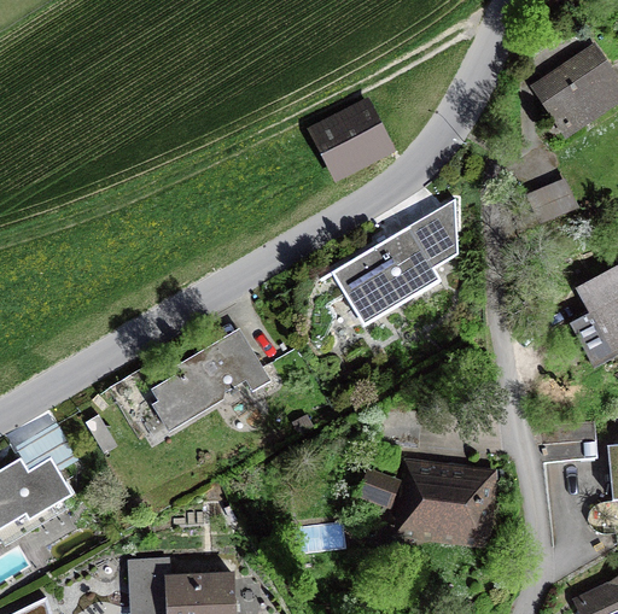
[(617,101),(617,75),(595,41),(529,83),(564,138),(617,101)]
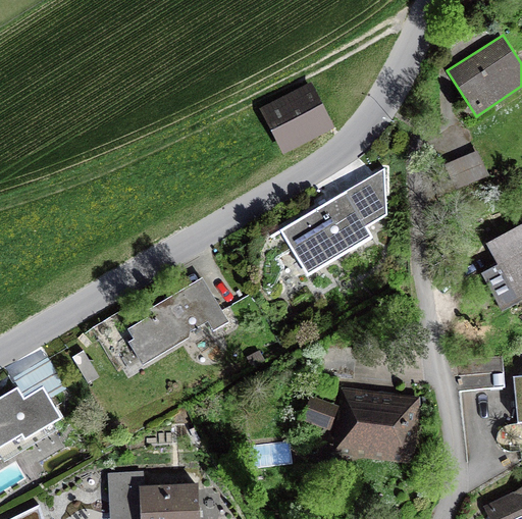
[(334,127),(311,81),(259,106),(282,154),(334,127)]
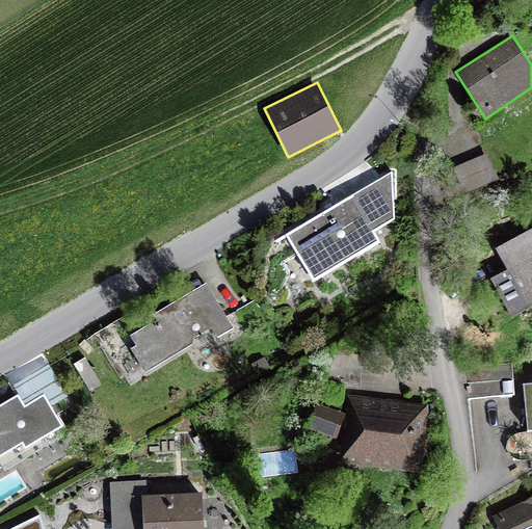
[(456,170),(466,192),(496,179),(486,158),(456,170)]
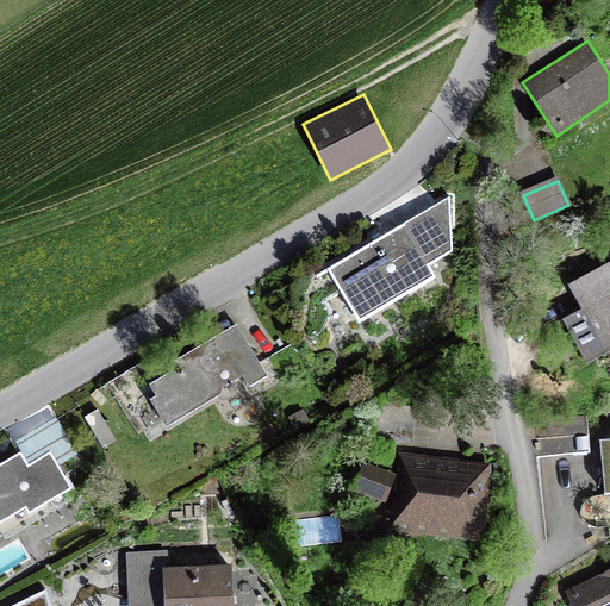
[(450,194),(327,267),(359,323),(436,277),(429,266),(454,251),(450,194)]
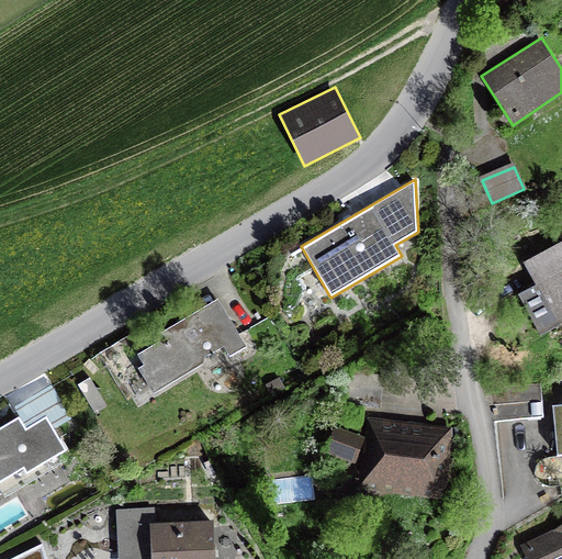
[(561,323),(561,241),(524,263),(536,284),(518,294),(540,335),(561,323)]
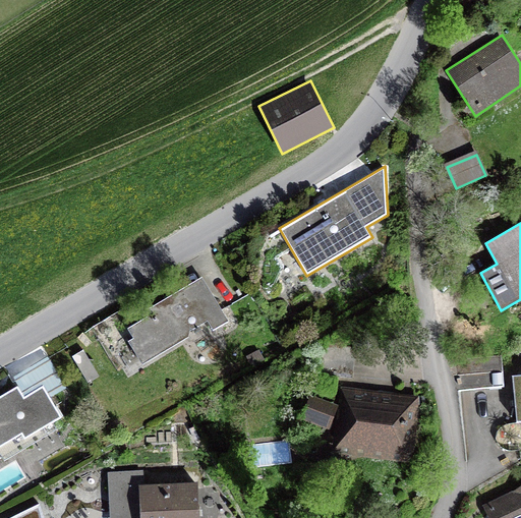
[(229,321),(203,276),(142,311),(146,318),(127,328),(133,338),(128,342),(141,365),(188,337),(190,331),(208,321),(213,331),(229,321)]
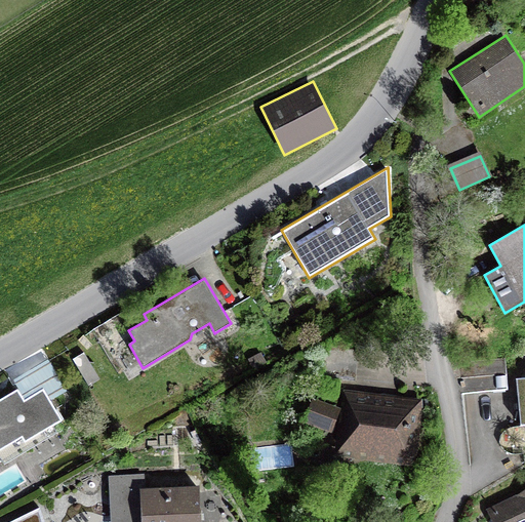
[(101,377),(84,350),(72,357),(88,385),(101,377)]
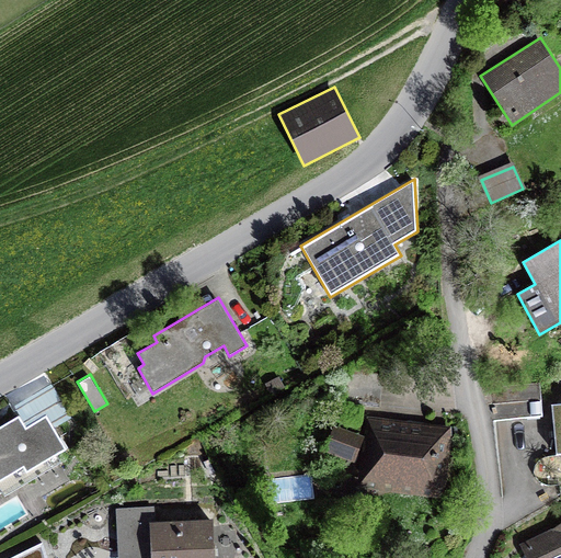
[(284,384),(278,374),(265,382),(271,391),(284,384)]
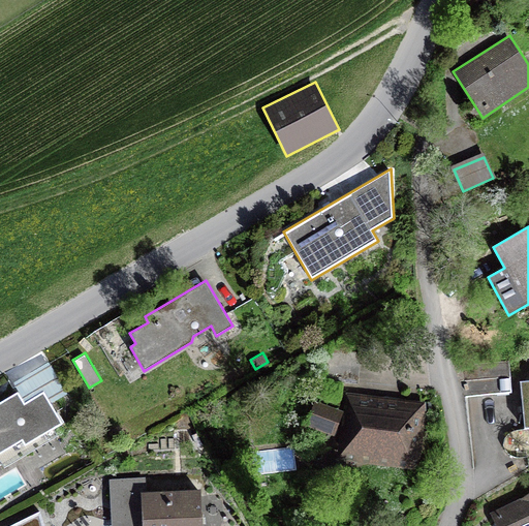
[(18,391),(0,401),(0,455),(22,442),(25,446),(63,424),(62,422),(65,421),(59,410),(56,411),(51,402),(68,393),(49,360),(12,380),(18,391)]
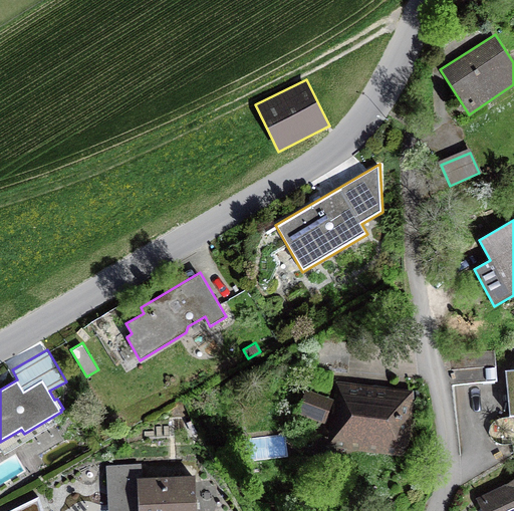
[(513,370),(505,370),(509,416),(513,415),(513,370)]
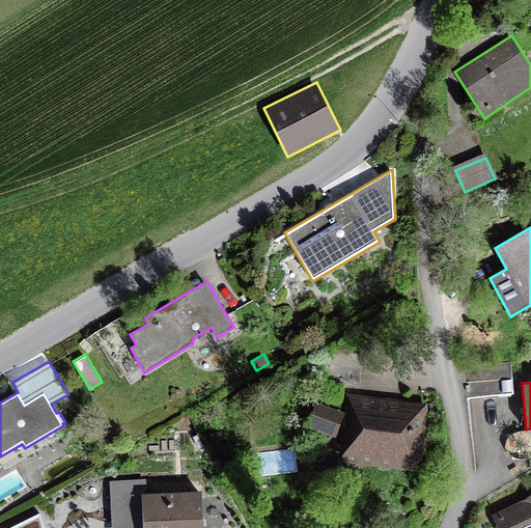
[(428,403),(346,391),(343,412),(340,439),(337,460),(419,471),(428,403)]
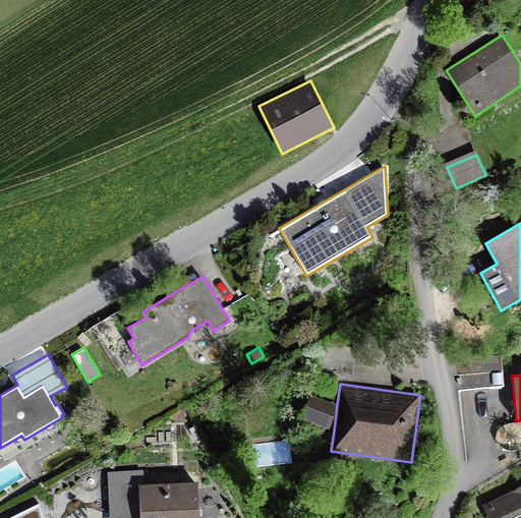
[(337,404),(311,392),(300,418),(334,430),(337,404)]
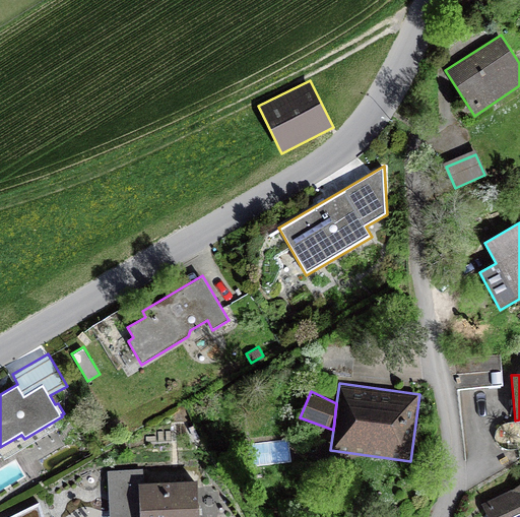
[(143,467),(107,469),(109,516),(199,516),(198,480),(144,483),(143,467)]
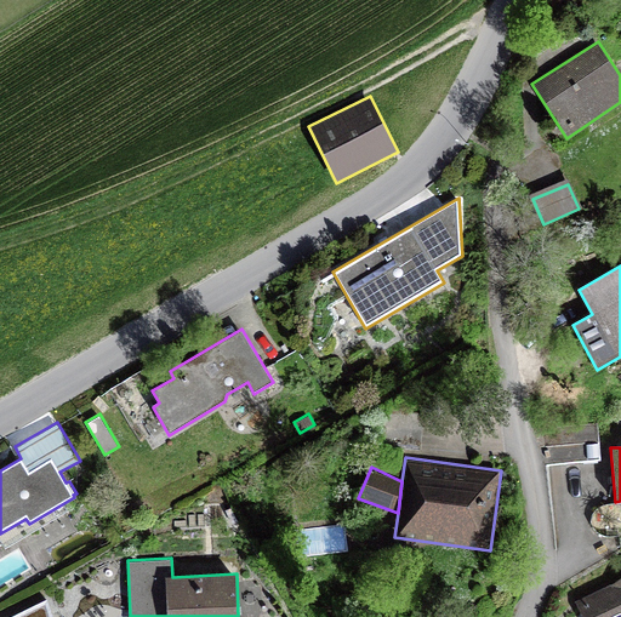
[(620,616),(620,577),(611,583),(575,599),(582,616),(620,616)]
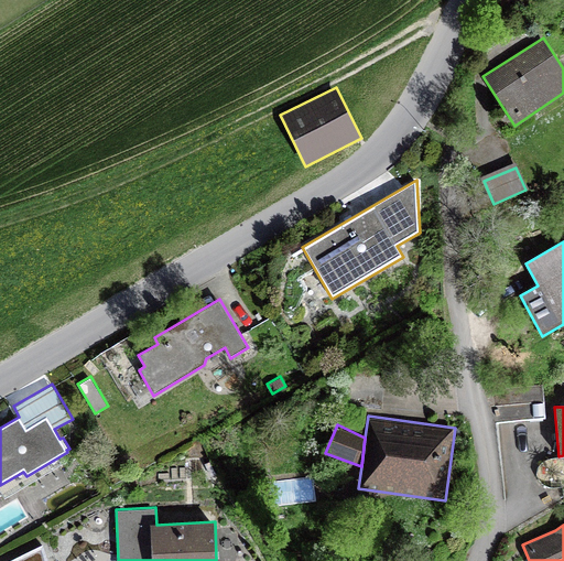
[(49,560),(43,543),(7,560),(49,560)]
